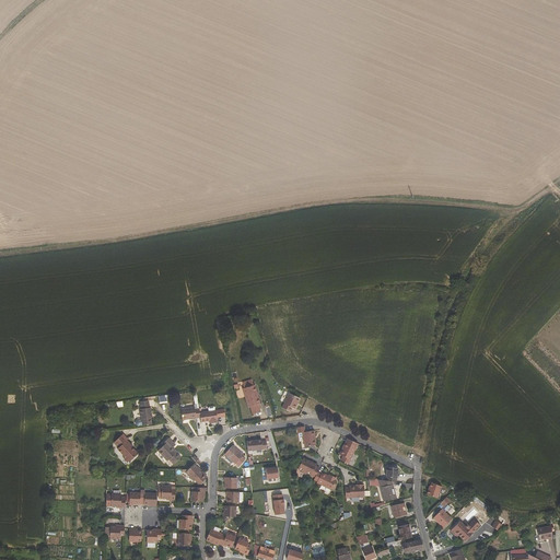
[(258,395),(255,386),(254,387),(253,382),(243,384),(245,389),(244,391),(249,408),(251,408),(253,416),(261,413),(258,406),(260,405),(259,399),(258,399),(257,396),(258,395)]
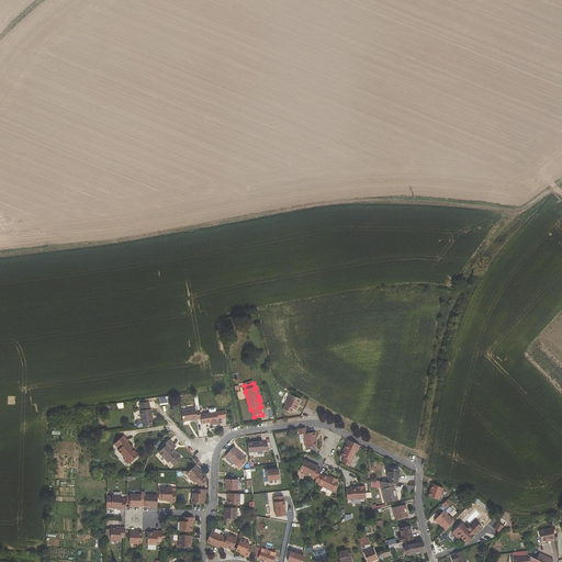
[(293,409),(295,406),(298,407),(301,401),(290,395),(282,409),(291,414),(293,409)]
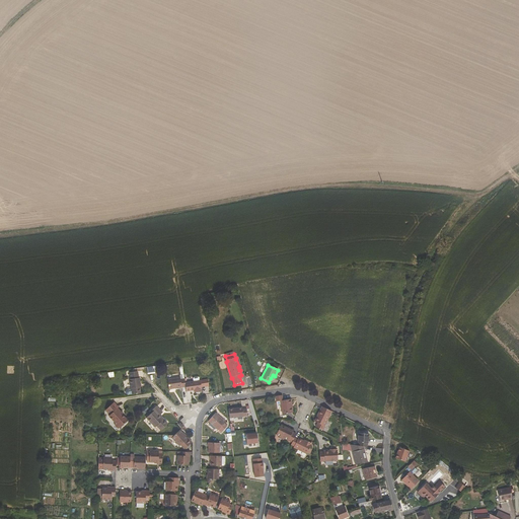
[(129,373),(130,379),(129,379),(130,389),(131,389),(132,395),(141,394),(140,387),(141,387),(140,378),(139,378),(138,372),(129,373)]
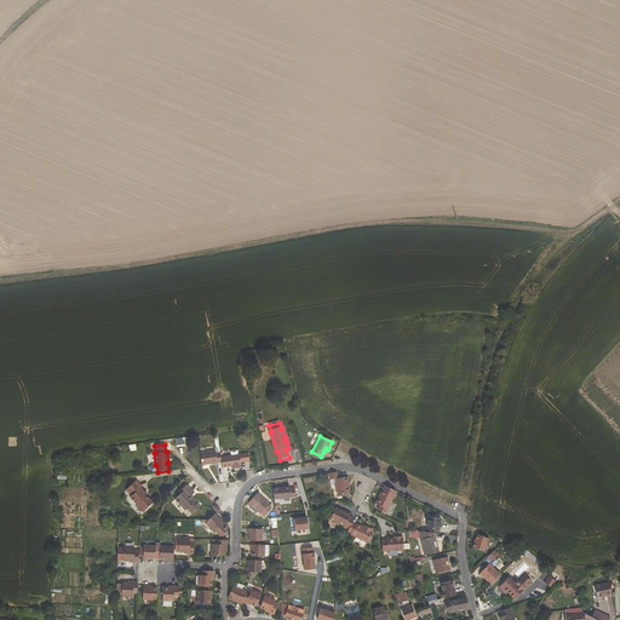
[(200,453),(202,465),(222,463),(220,458),(220,453),(216,453),(216,451),(200,453)]
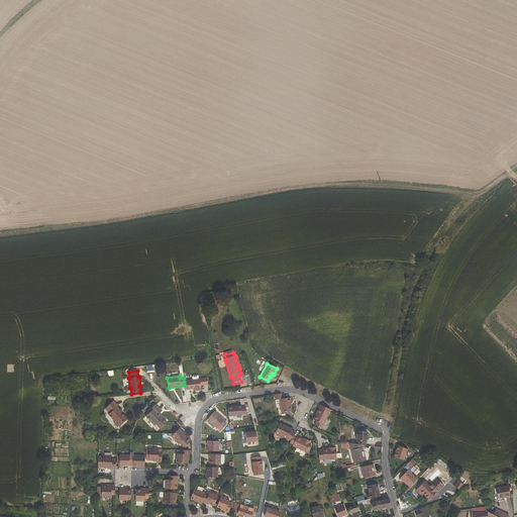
[(186,382),(184,382),(185,386),(186,390),(193,389),(194,391),(200,390),(200,388),(201,388),(200,386),(199,380),(193,381),(186,382)]
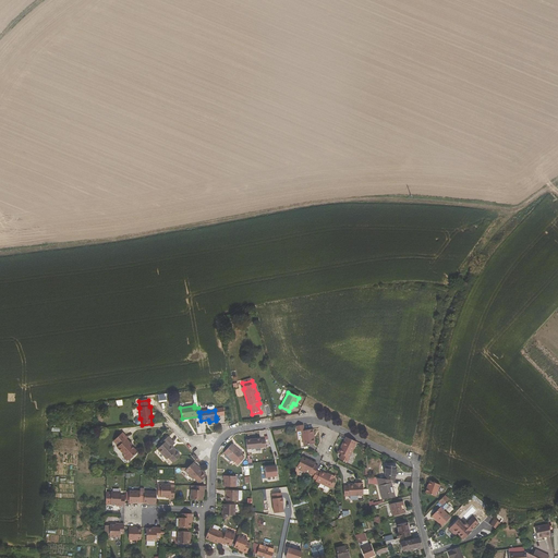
[(313,429),(304,431),(301,432),(303,445),(315,444),(313,429)]
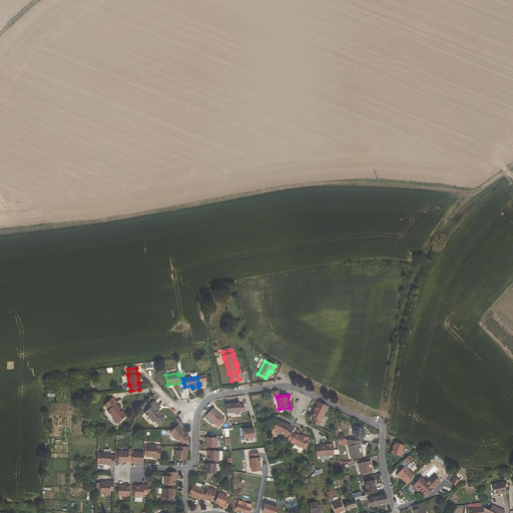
[(113,420),(116,425),(118,423),(118,424),(126,416),(120,410),(121,409),(116,404),(117,403),(113,398),(104,406),(108,411),(107,412),(113,419),(113,420)]
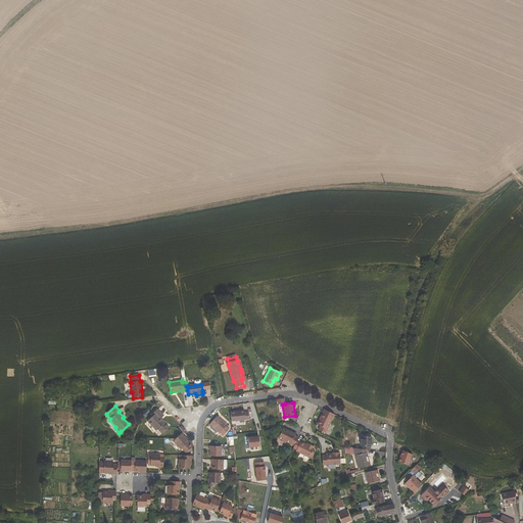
[(170,427),(161,418),(163,416),(157,409),(152,415),(153,416),(147,422),(156,431),(157,430),(161,434),(170,427)]
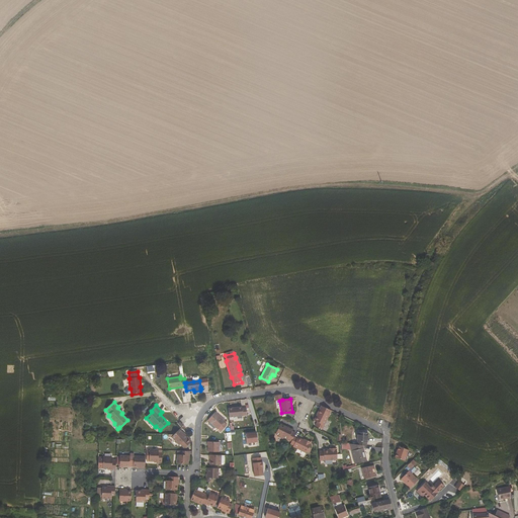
[(322,406),(315,421),(318,423),(316,427),(322,430),(331,411),(322,406)]
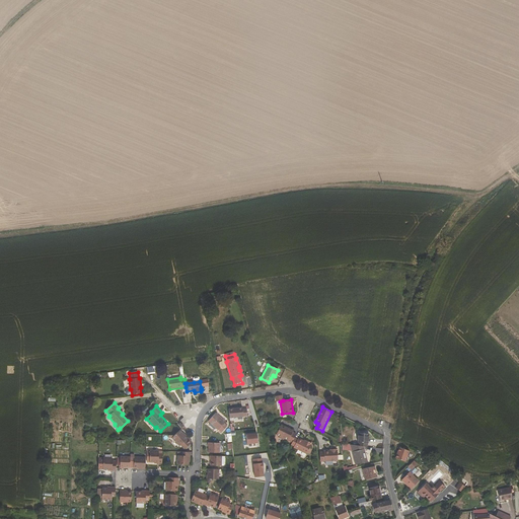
[(243,417),(242,408),(228,409),(229,418),(243,417)]
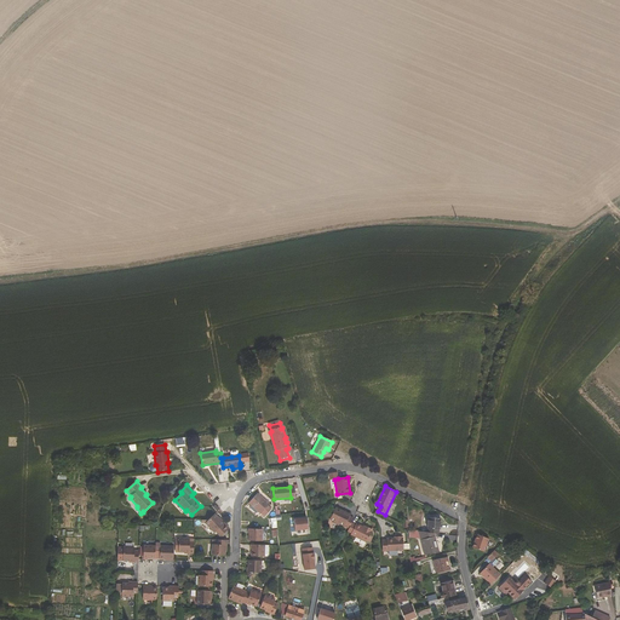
[(270,504),(258,493),(248,504),(260,515),(262,514),(264,517),(271,509),(268,506),(270,504)]
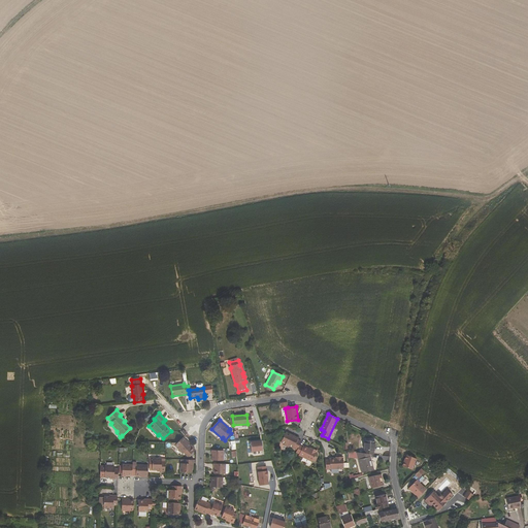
[(298,439),(298,438),(286,432),(281,442),(284,444),(284,446),(289,448),(289,447),(297,451),(299,444),(301,441),(298,439)]
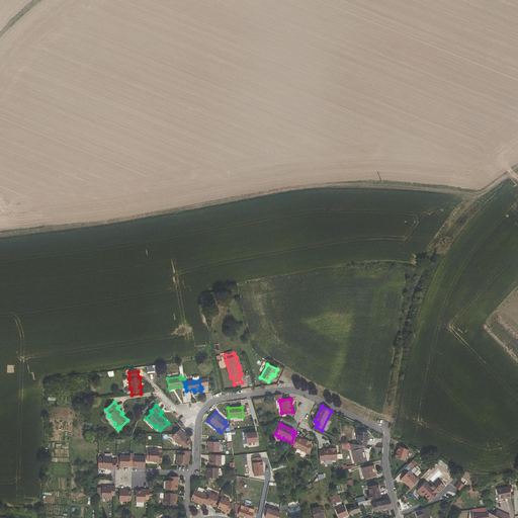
[(168,434),(168,437),(171,437),(179,446),(188,437),(186,435),(185,435),(182,433),(180,429),(174,435),(168,434)]
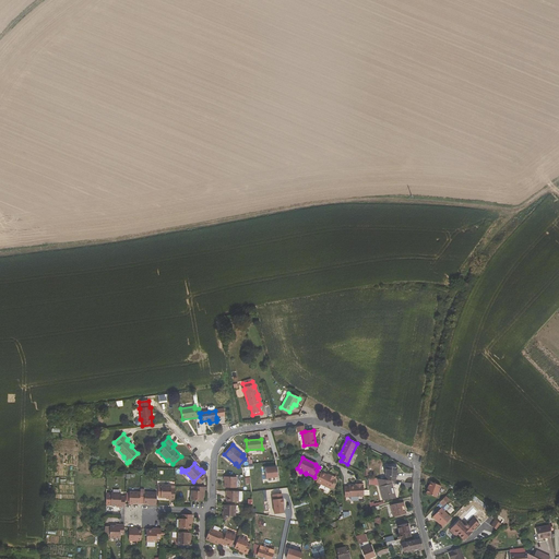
[(276,466),(264,467),(265,478),(277,477),(276,466)]
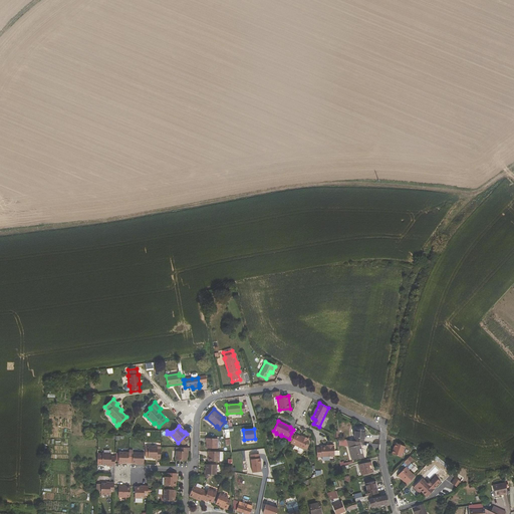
[(359,442),(363,443),(363,439),(364,439),(364,430),(355,429),(354,439),(354,442),(359,442)]
